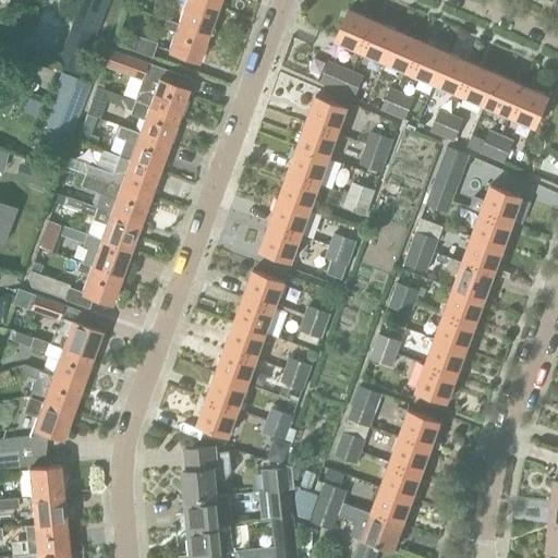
[(80,0),(71,24),(96,35),(109,0),(80,0)]
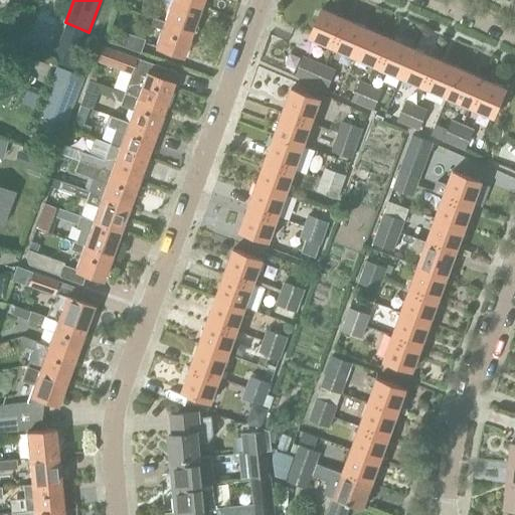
[(201,3),(191,0),(171,0),(165,18),(192,28),(201,3)]
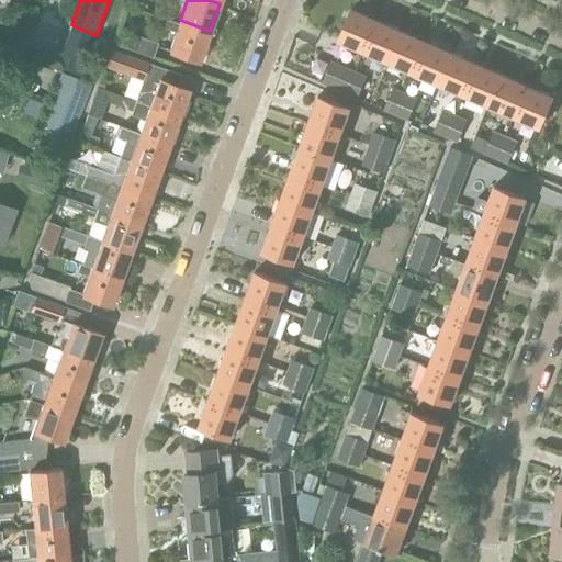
[(363,51),(377,20),(351,9),(337,40),(363,51)]
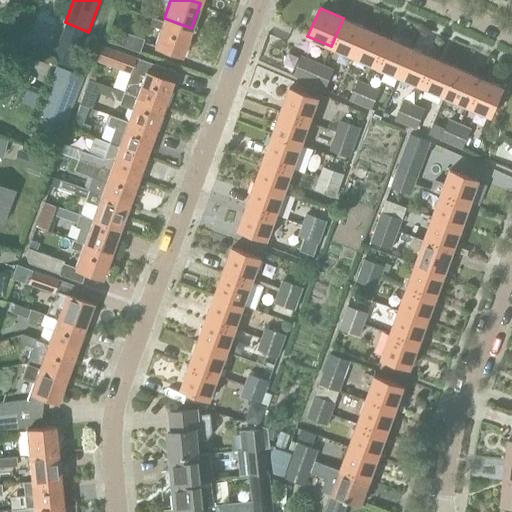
[(191,28),(164,18),(163,21),(152,17),(149,25),(160,29),(154,46),(181,56),(191,28)]
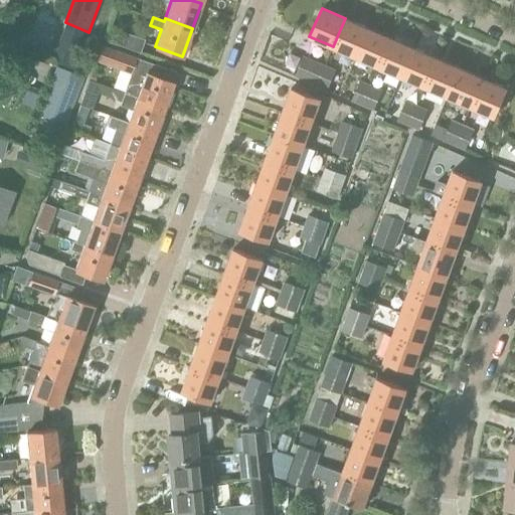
[(355,56),(368,28),(345,18),(333,46),(355,56)]
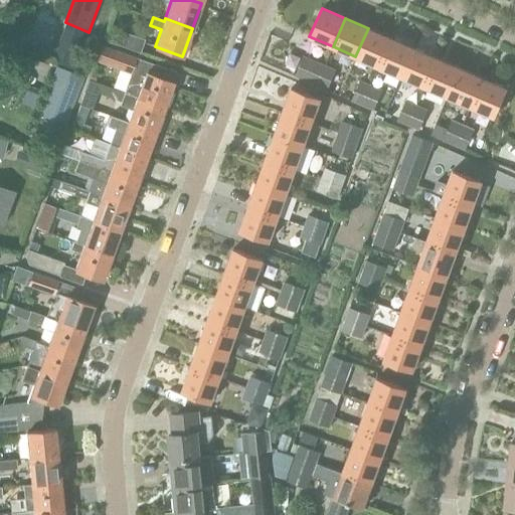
[(378,66),(391,38),(368,28),(355,56),(378,66)]
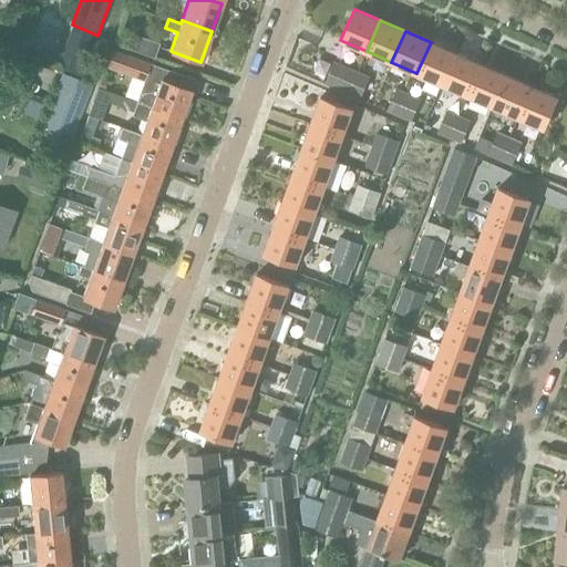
[(132,33),(126,48),(154,58),(160,43),(132,33)]
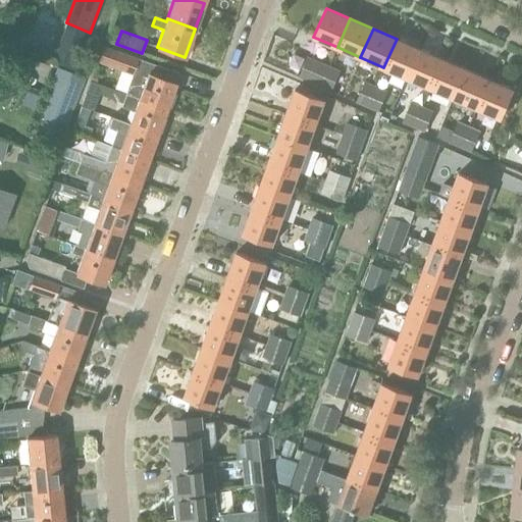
[(397,39),(383,67),(395,72),(389,84),(402,89),(407,77),(419,49),(397,39)]
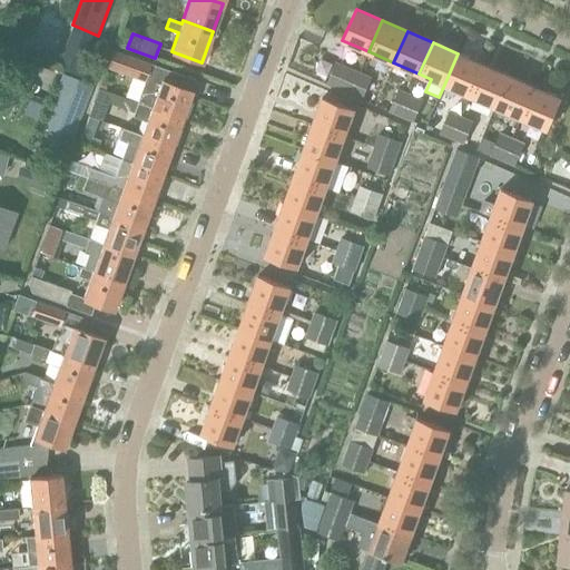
[(137,102),(183,118),(192,90),(180,87),(184,76),(114,50),(107,67),(146,80),(137,102)]
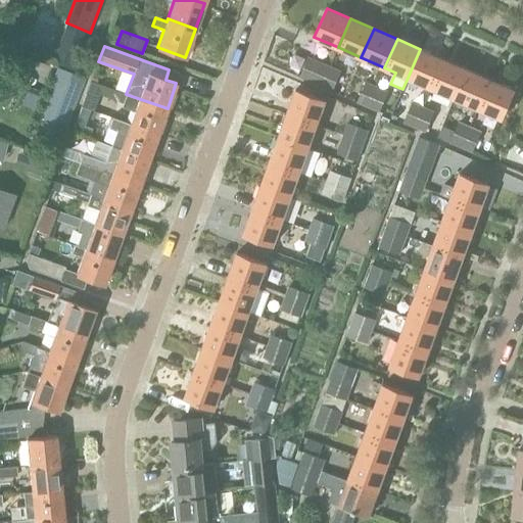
[(431,88),(443,59),(420,49),(408,78),(431,88)]
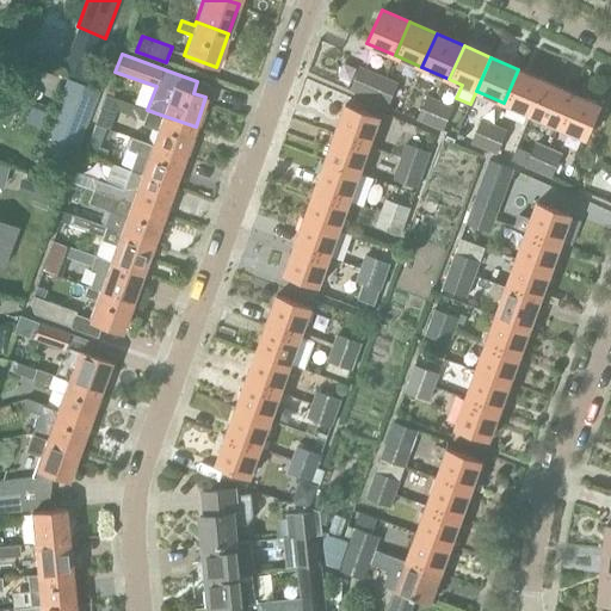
[(375,102),(386,76),(359,65),(349,90),(375,102)]
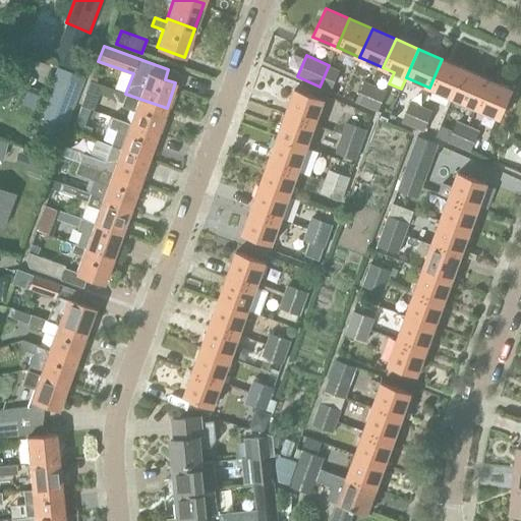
[(453,98),(465,69),(442,59),(429,88),(453,98)]
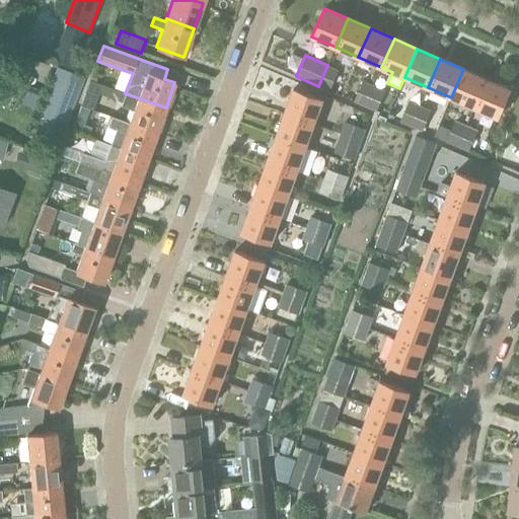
[(327,65),(318,86),(329,90),(339,70),(327,65)]
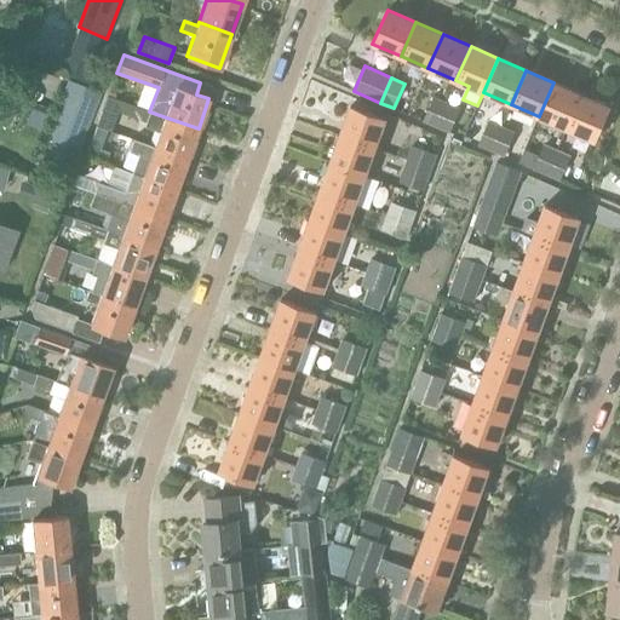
[(567,128),(581,95),(554,82),(539,116),(567,128)]
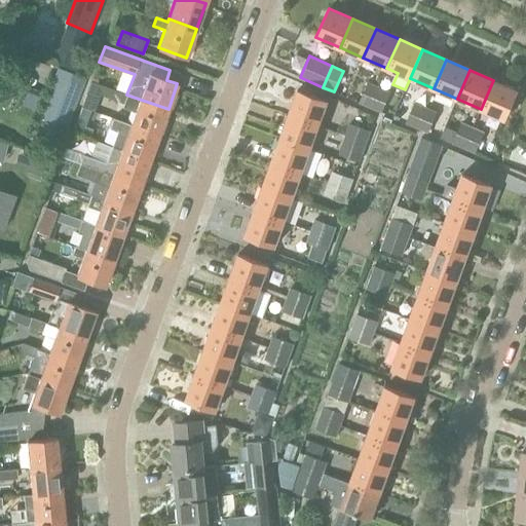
[(68,127),(84,86),(57,76),(40,117),(68,127)]
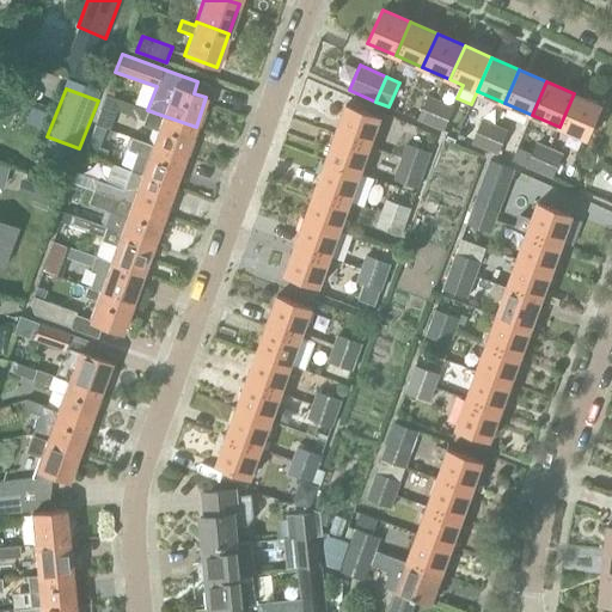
[(574,93),(560,127),(587,139),(601,105),(574,93)]
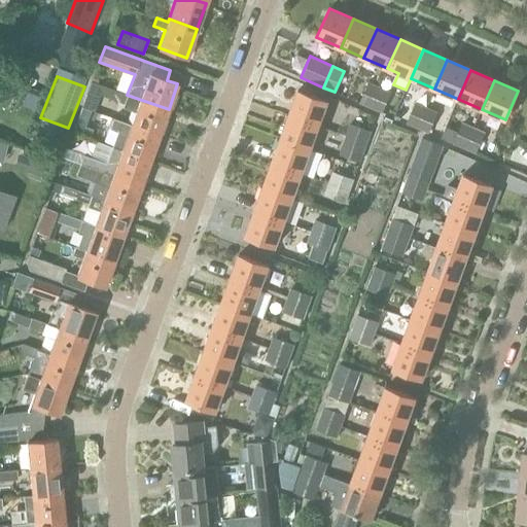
[(359,103),(371,108),(380,86),(369,81),(359,103)]
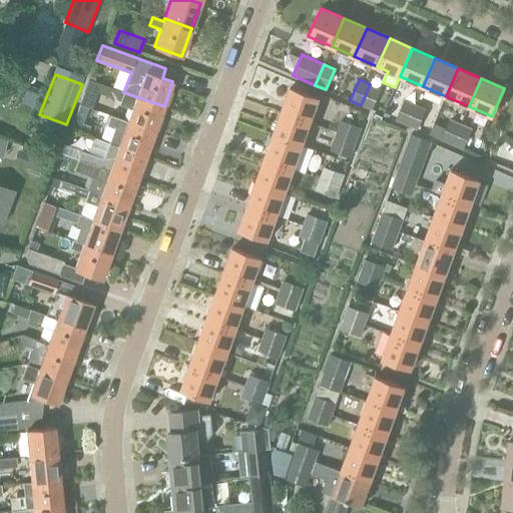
[(164,106),(123,92),(97,83),(98,82),(91,80),(88,89),(94,91),(120,100),(119,104),(132,108),(127,121),(155,130),(164,106)]
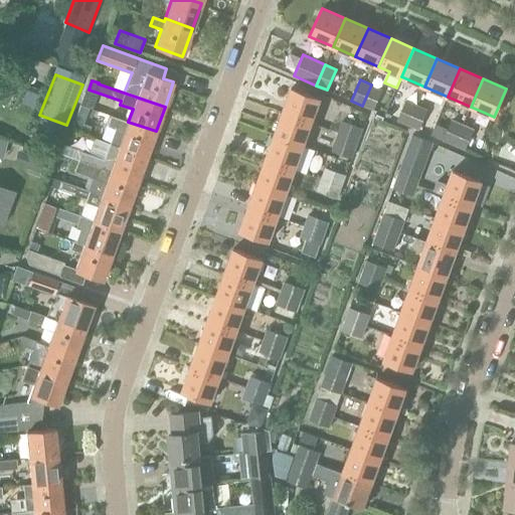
[(373,110),(382,89),(371,84),(362,106),(373,110)]
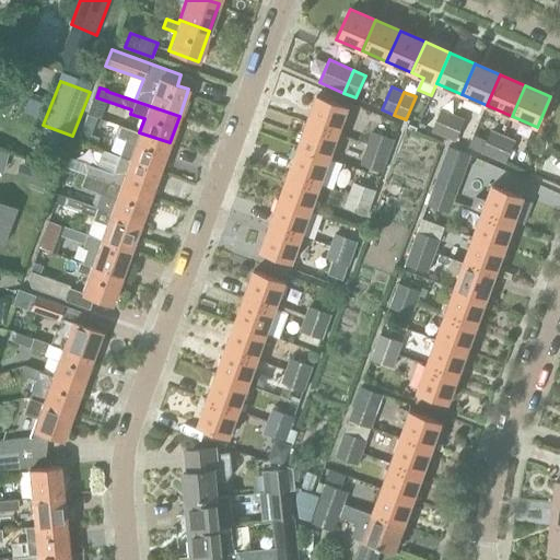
[(409,124),(420,129),(432,98),(421,94),(409,124)]
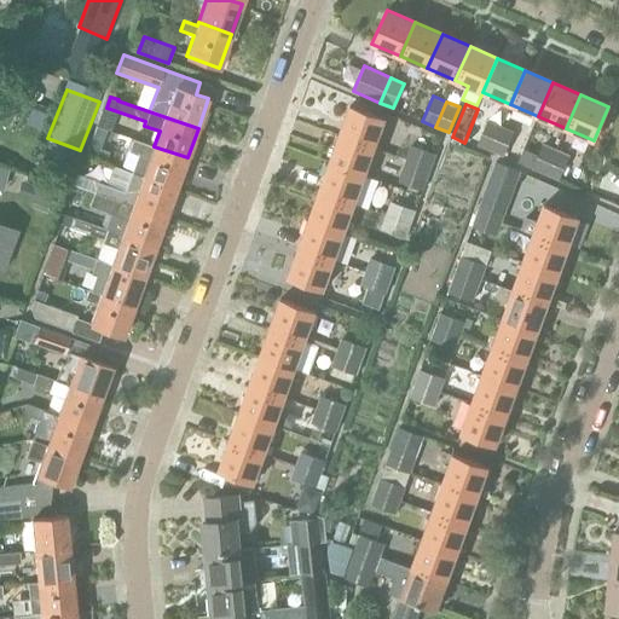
[(340,134),(375,146),(385,119),(350,105),(340,134)]
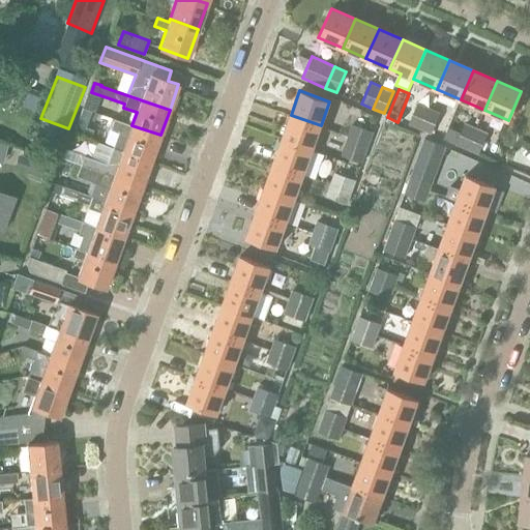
[(419,128),(429,107),(417,101),(409,123),(419,128)]
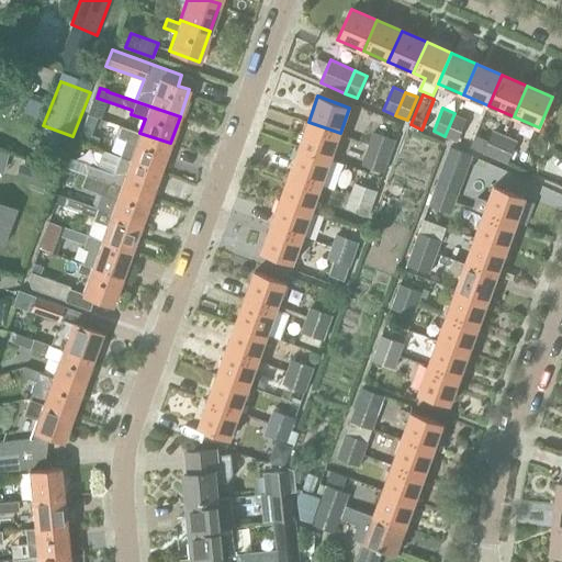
[(454,113),(445,136),(458,142),(467,119),(454,113)]
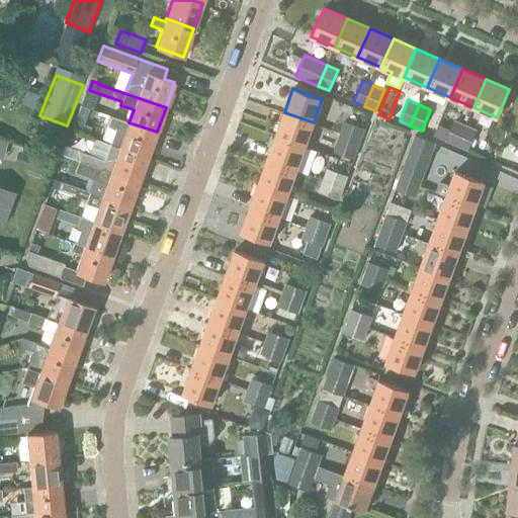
[(305,147),(314,122),(284,112),(275,136),(305,147)]
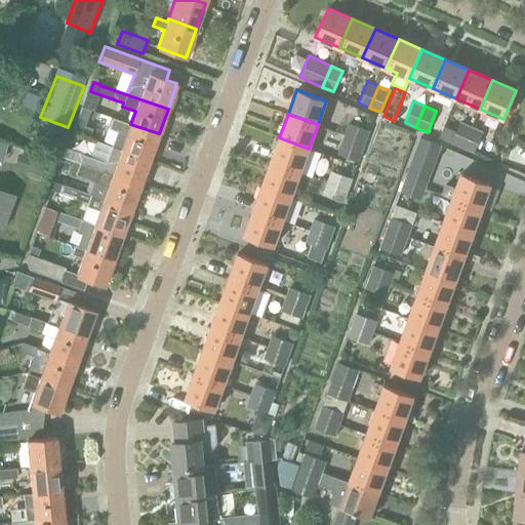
[(159,133),(130,124),(113,117),(110,126),(118,129),(112,147),(150,160),(159,133)]
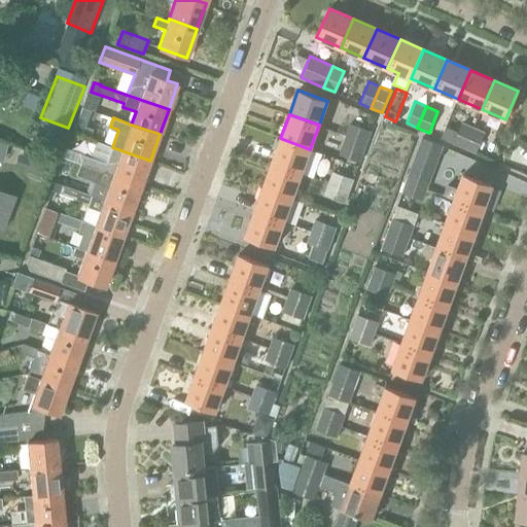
[(464,148),(473,127),(462,121),(453,143),(464,148)]
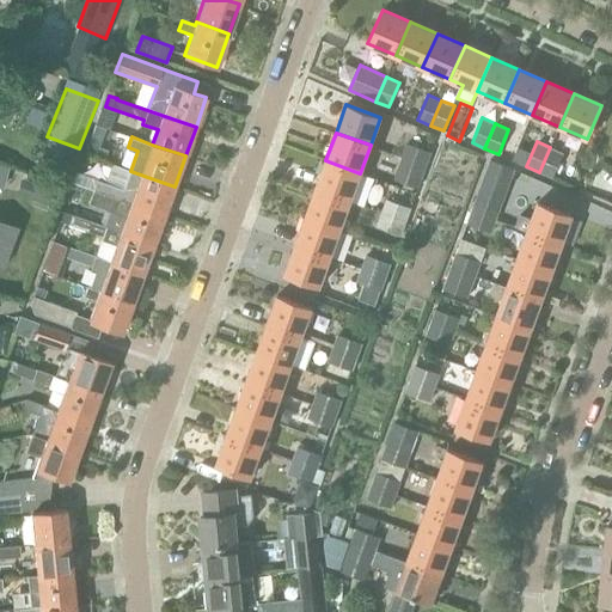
[(405,142),(401,155),(426,165),(430,152),(405,142)]
